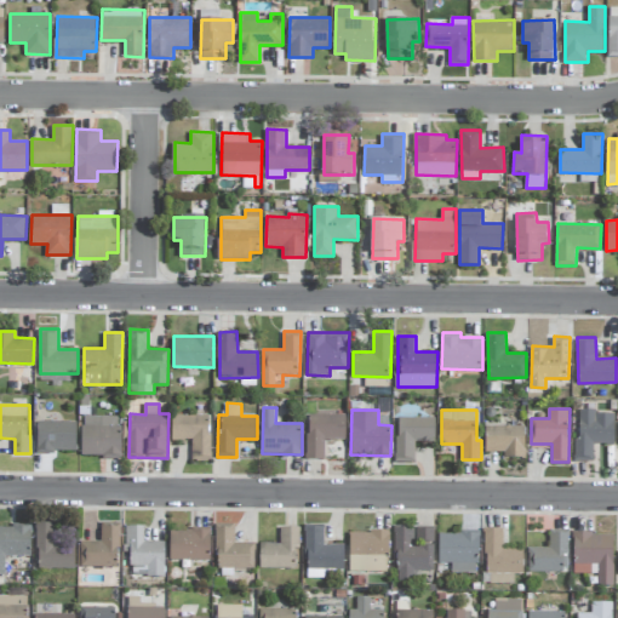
[(614,444),(616,411),(578,411),(578,461),(594,461),(595,442),(614,444)]
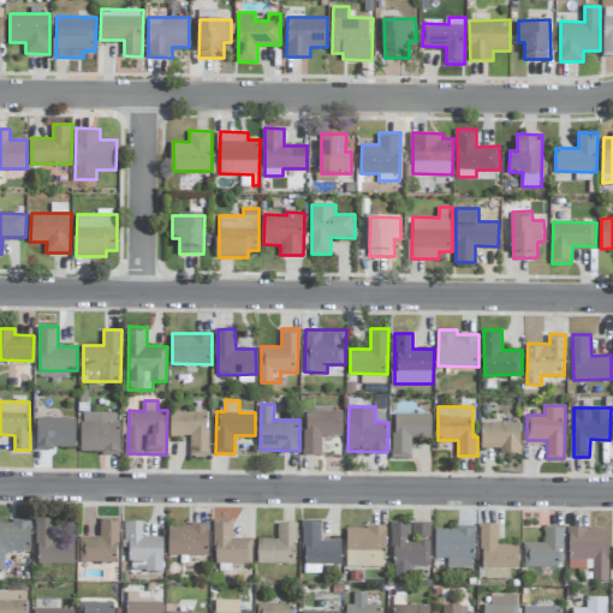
[(344,410),(305,409),(304,454),(323,454),(323,434),(344,435),(344,410)]
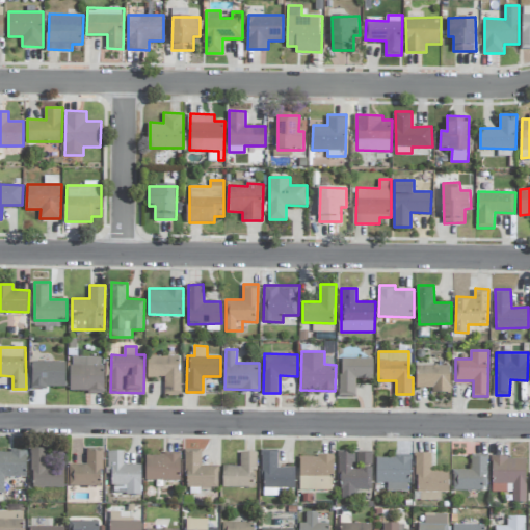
[(148,376),(165,377),(165,394),(181,395),(182,355),(148,354),(148,376)]
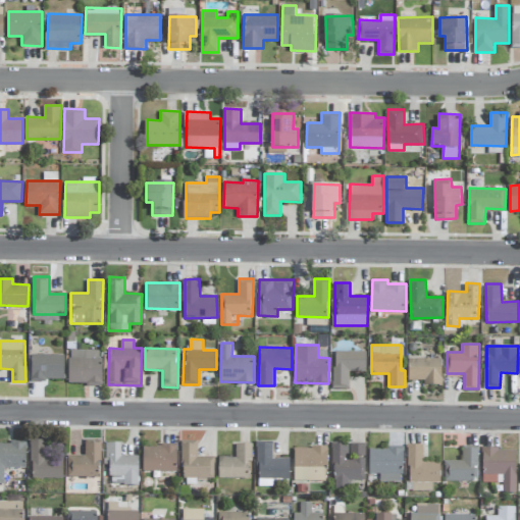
[(102,383),(102,349),(69,350),(70,384),(102,383)]
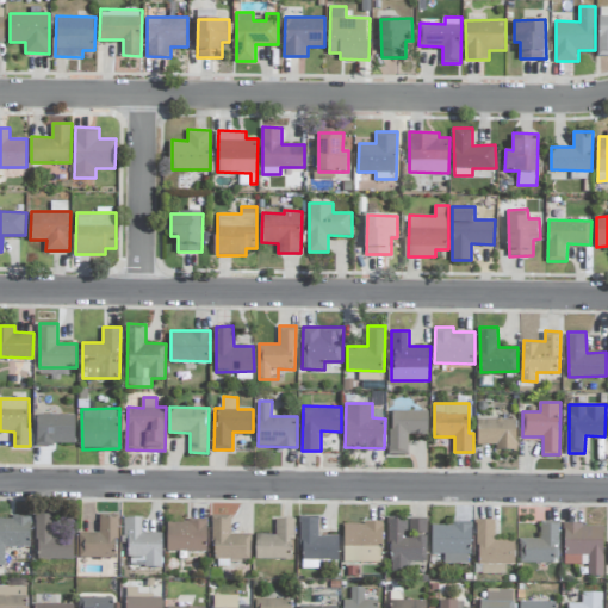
[(428,410),(391,410),(391,454),(409,454),(409,434),(429,434),(428,410)]
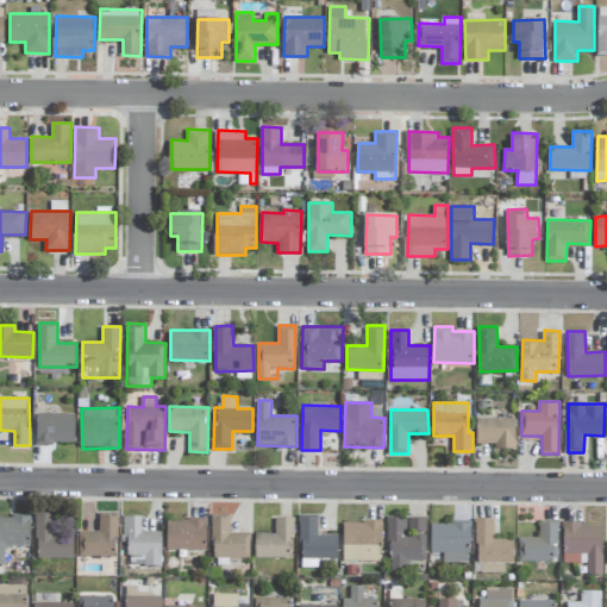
[(76,443),(76,413),(37,413),(37,443),(76,443)]
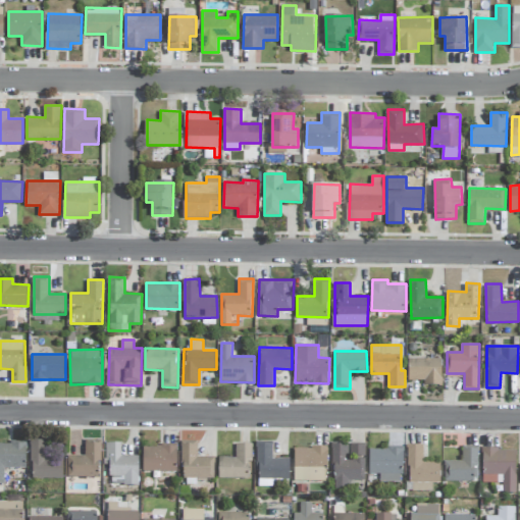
[(443,358),(410,358),(409,379),(425,379),(425,384),(443,385),(443,358)]
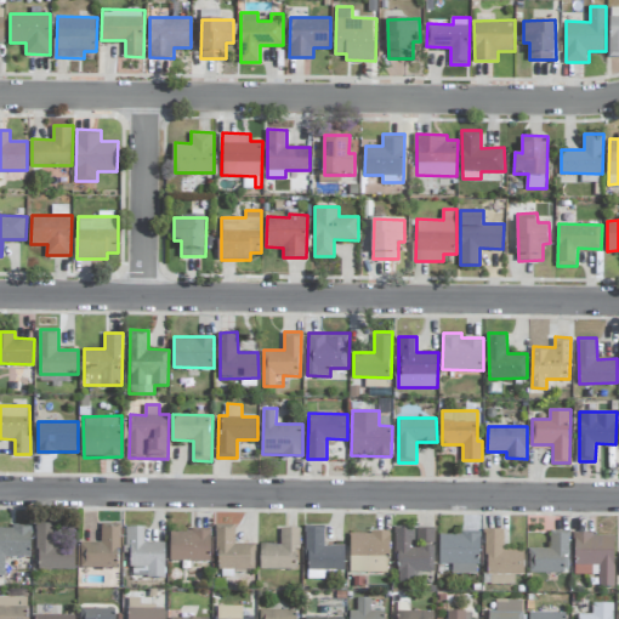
[(81,567),(120,567),(121,522),(102,522),(102,541),(81,540),(81,567)]
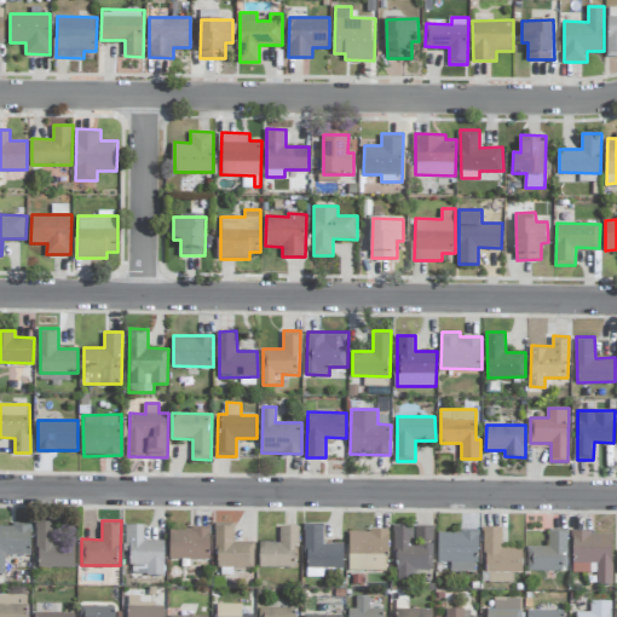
[(56,522),(39,522),(36,566),(75,568),(76,541),(55,541),(56,522)]
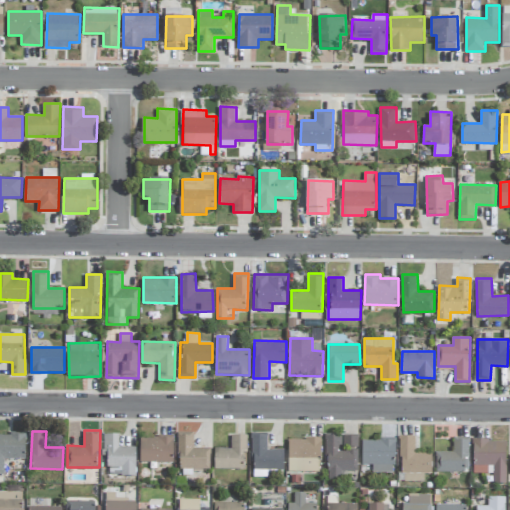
[(211,447),(195,447),(195,431),(179,431),(179,468),(211,469),(211,447)]
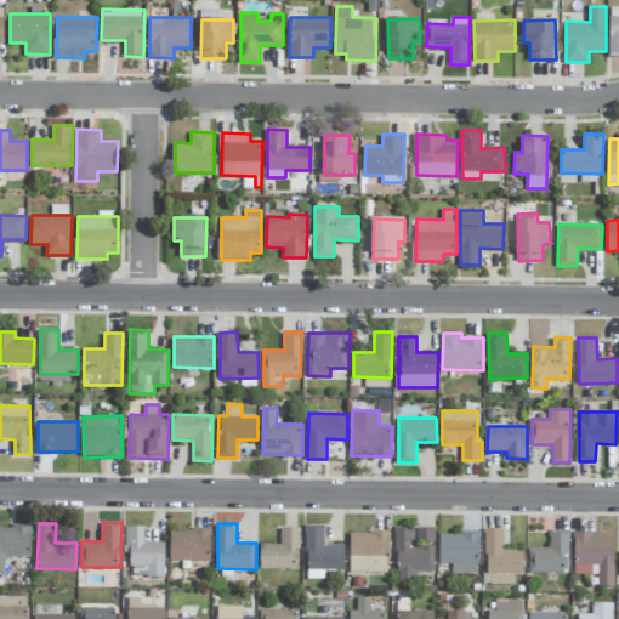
[(307,569),(346,568),(345,544),(327,544),(325,523),(306,524),(307,569)]
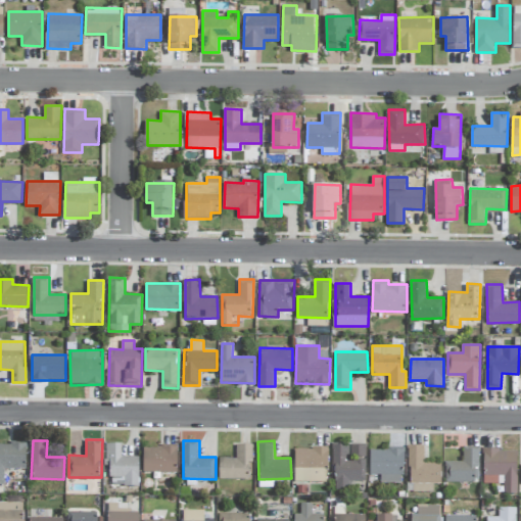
[(27,468),(28,442),(0,441),(0,483),(5,483),(5,468),(27,468)]
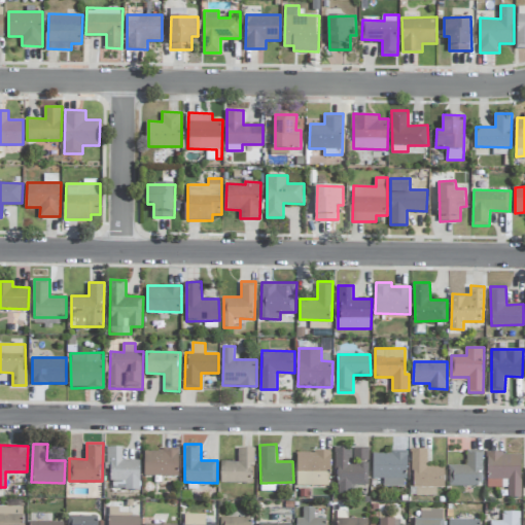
[(141,459),(124,459),(124,447),(109,446),(109,487),(125,487),(125,490),(141,490),(141,459)]
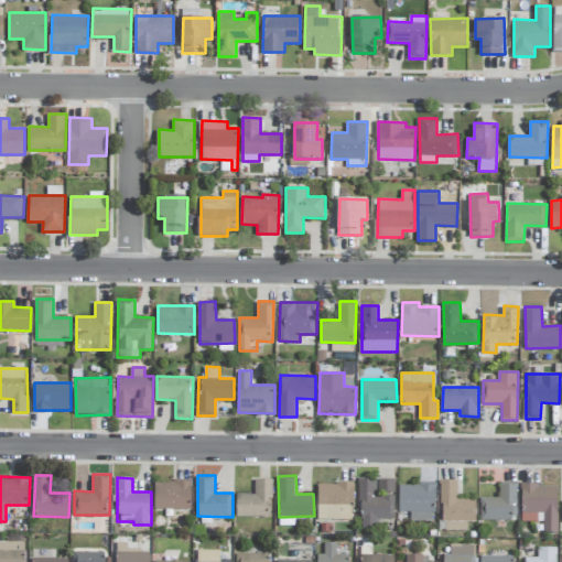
[(396,518),(396,479),(378,479),(378,477),(361,477),(360,527),(384,527),(384,518),(396,518)]
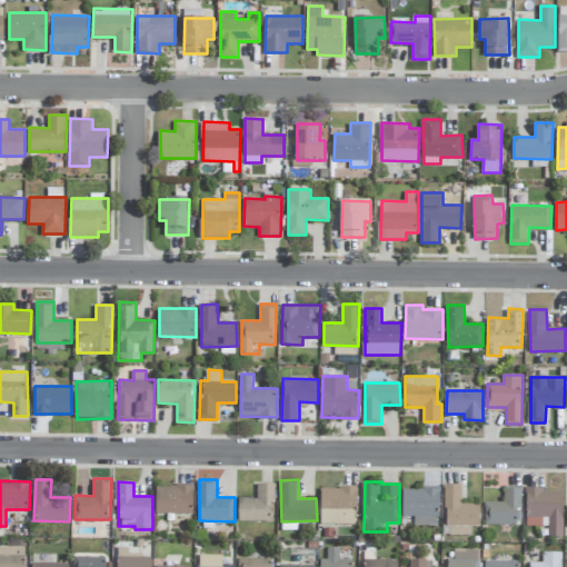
[(239,520),(274,520),(275,484),(258,483),(258,497),(239,497),(239,520)]
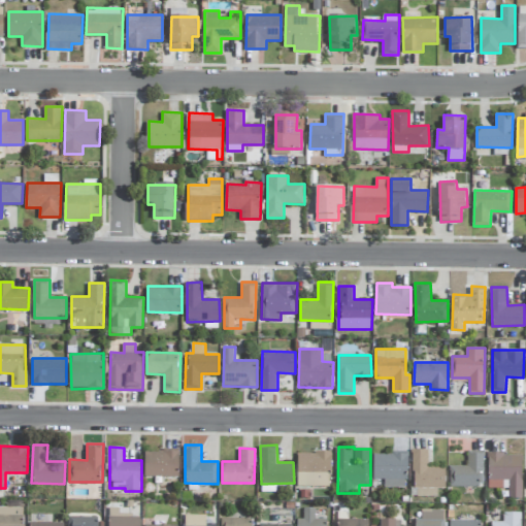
[(181,450),(146,449),(145,475),(179,477),(181,450)]
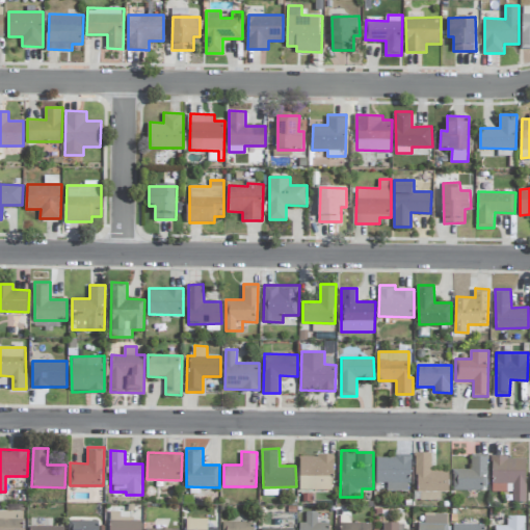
[(449,491),(450,470),(432,469),(433,452),(418,452),(417,499),(442,499),(442,491),(449,491)]
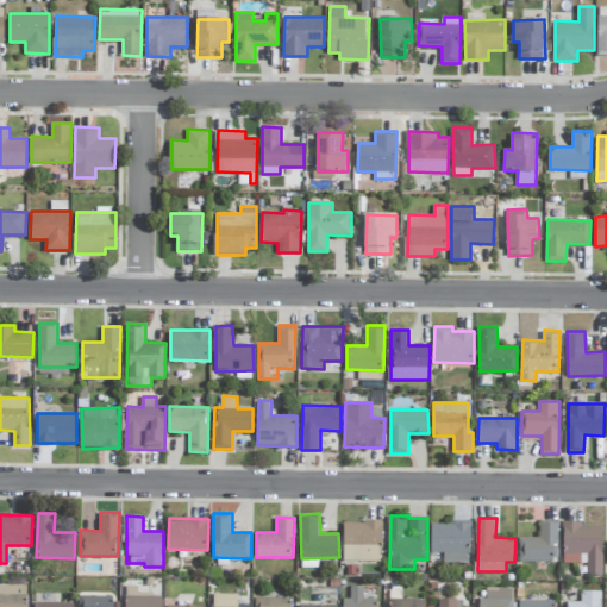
[(520,561),(558,561),(558,520),(540,520),(540,537),(521,536),(520,561)]
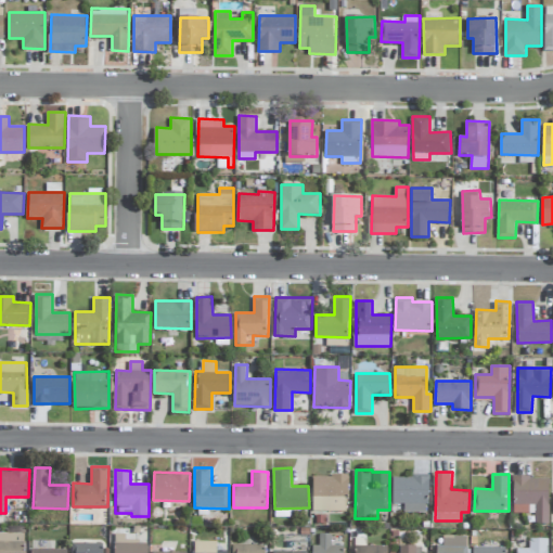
[(349,475),(313,475),(313,511),(348,512),(349,475)]
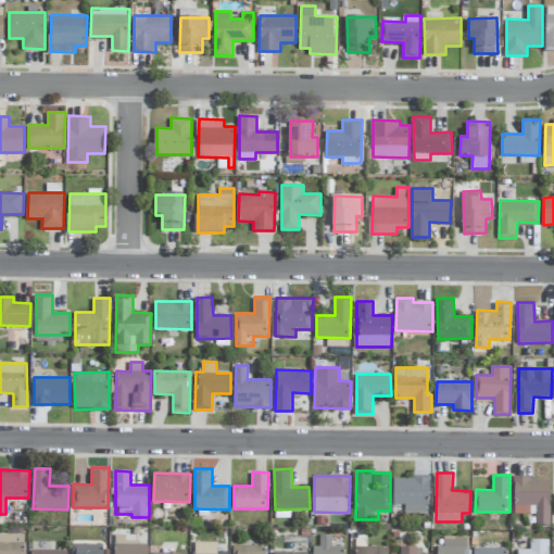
[(429,476),(394,476),(394,504),(405,504),(405,512),(430,512),(429,476)]
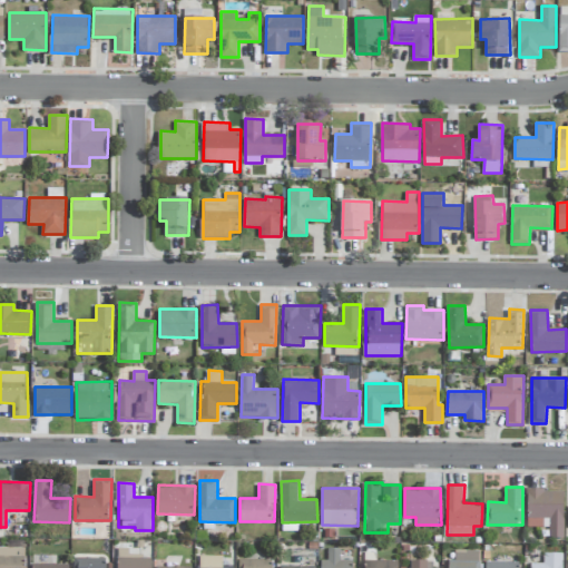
[(528,526),(550,526),(550,537),(565,537),(565,489),(528,490),(528,526)]
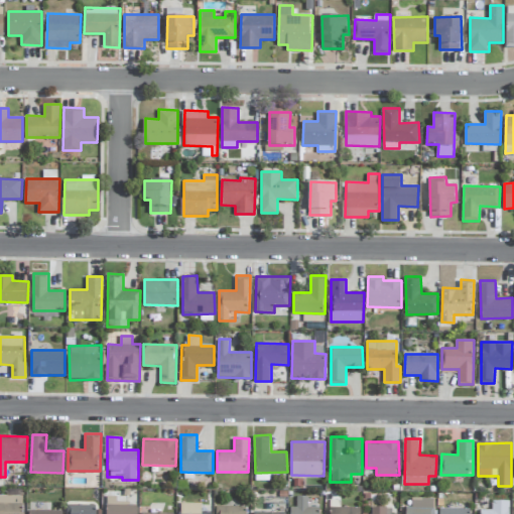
[(23,513),(24,495),(0,494),(0,513),(23,513)]
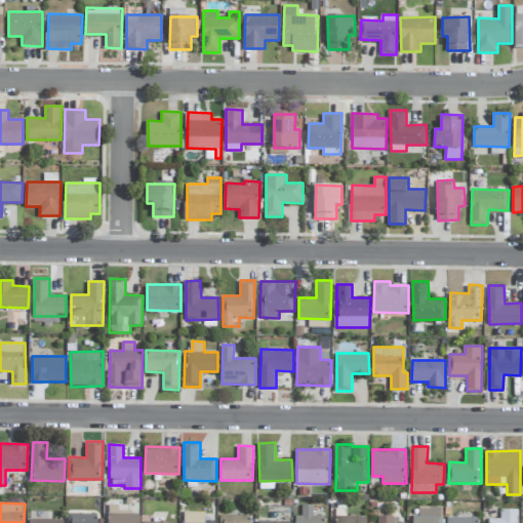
[(139,522),(139,511),(120,511),(120,505),(108,504),(107,522),(139,522)]
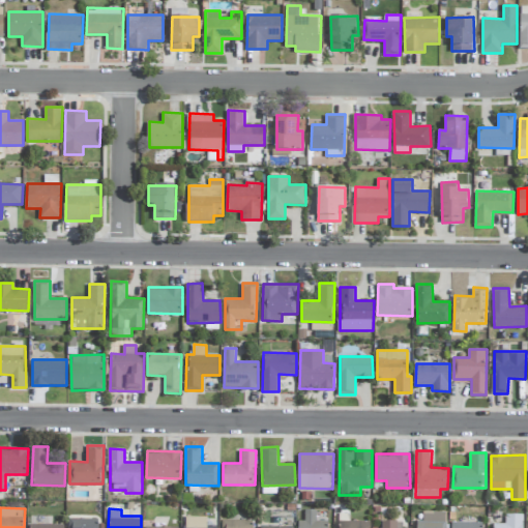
[(330,527),(330,520),(317,520),(317,509),(305,509),(305,520),(298,520),(298,527),(330,527)]
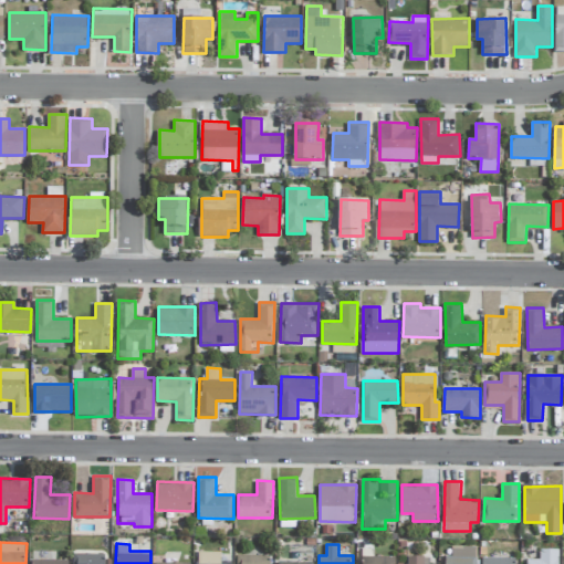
[(478,563),(479,545),(452,545),(452,554),(447,554),(446,563),(478,563)]
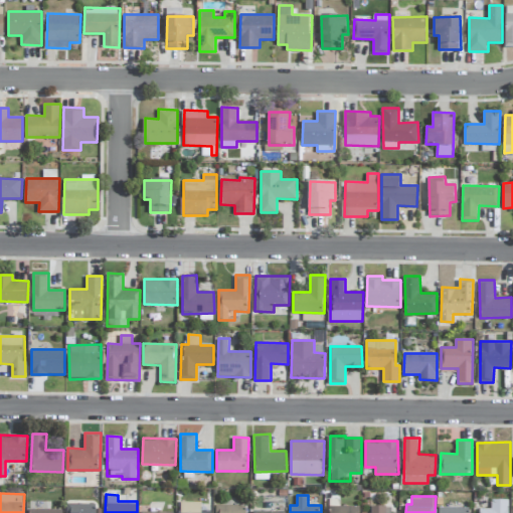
[(508,512),(509,499),(492,499),(492,508),(479,508),(478,512),(508,512)]
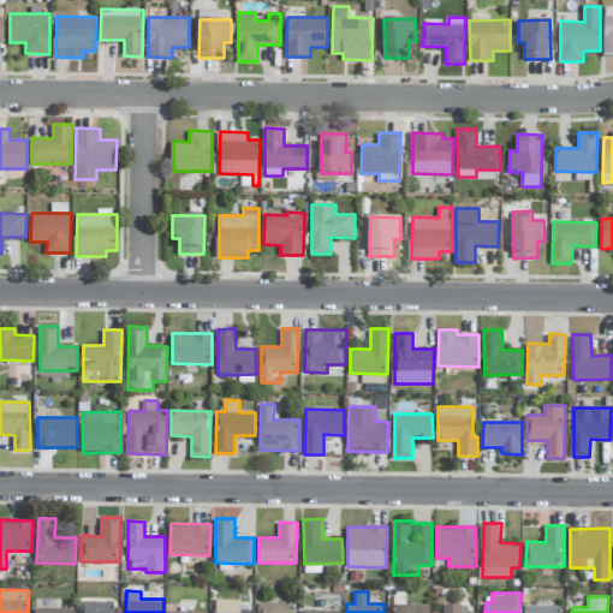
[(214,612),(253,612),(253,609),(240,609),(242,599),(215,599),(214,612)]
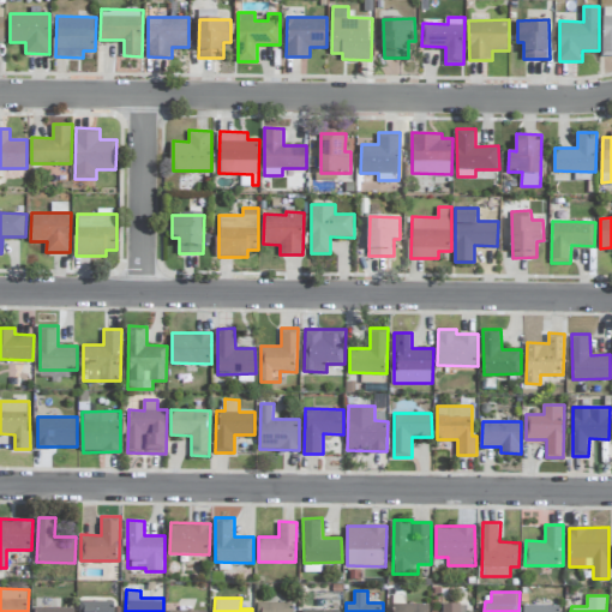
[(117,611),(118,601),(81,600),(79,611),(117,611)]
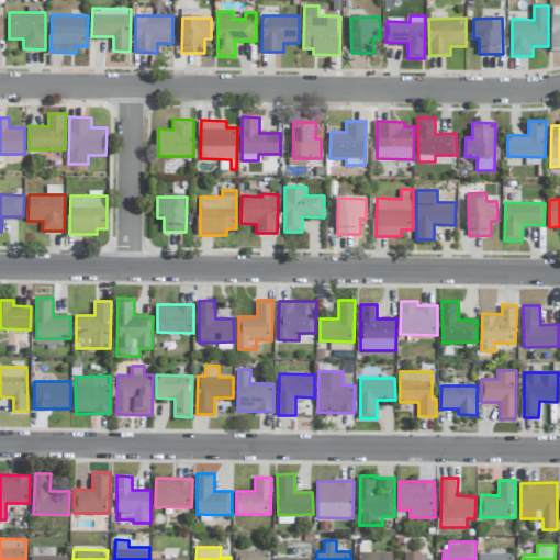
[(270,559),(270,550),(236,550),(235,559),(270,559)]
